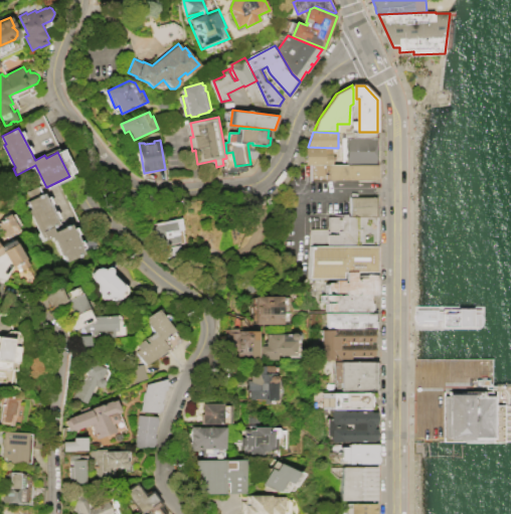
[(347,140),(348,165),(377,165),(377,140),(347,140)]
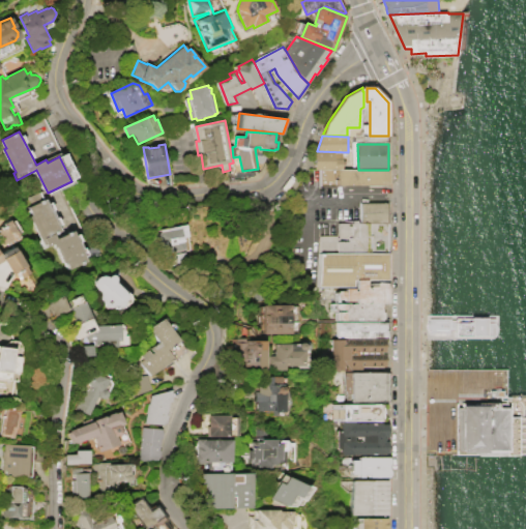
[(344,153),(316,152),(316,170),(344,170),(344,153)]
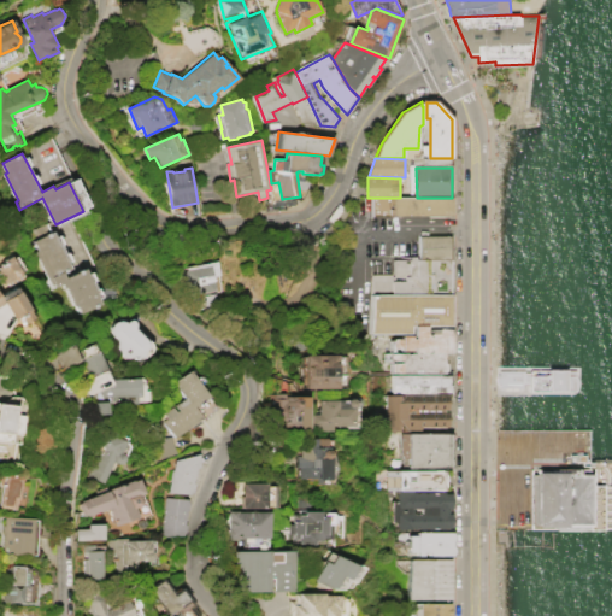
[(454,198),(375,198),(375,217),(454,217),(454,198)]
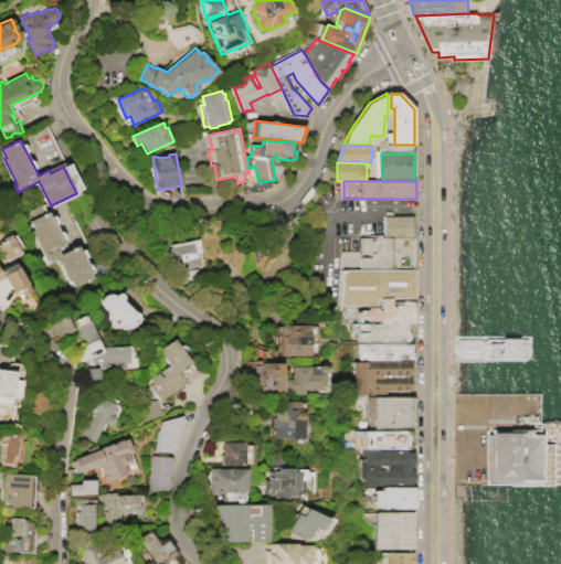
[(52,262),(35,231),(38,230),(33,221),(51,212),(71,251),(80,246),(96,278),(78,288),(75,279),(73,280),(64,264),(63,264),(61,261),(55,263),(54,261),(52,262)]
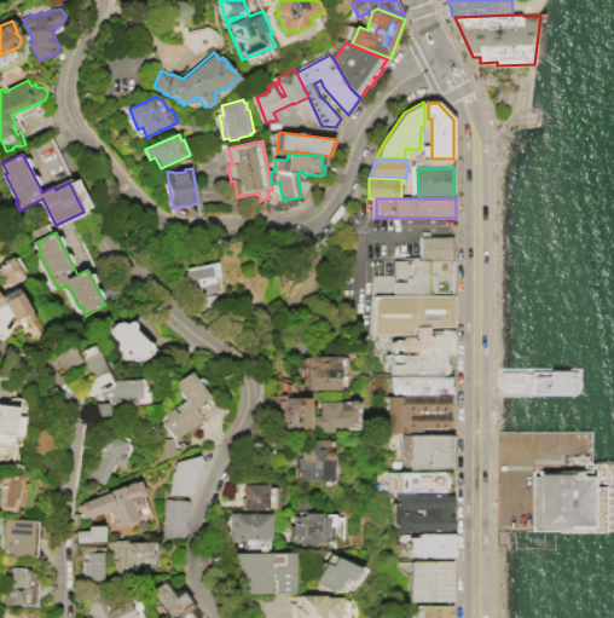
[(455,237),(423,237),(423,260),(455,260),(455,237)]
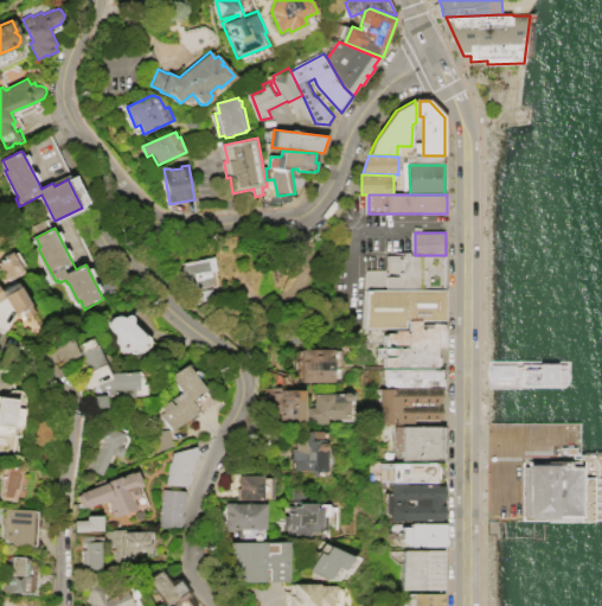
[(14,252),(25,269),(11,278),(10,275),(6,276),(0,267),(4,266),(2,263),(5,262),(4,261),(7,259),(7,256),(14,252)]
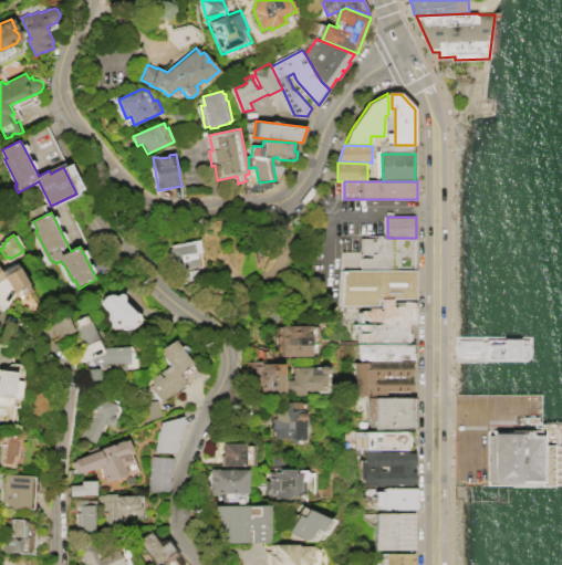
[(416,238),(416,253),(416,270),(344,270),(344,252),(363,252),(363,238),(416,238)]
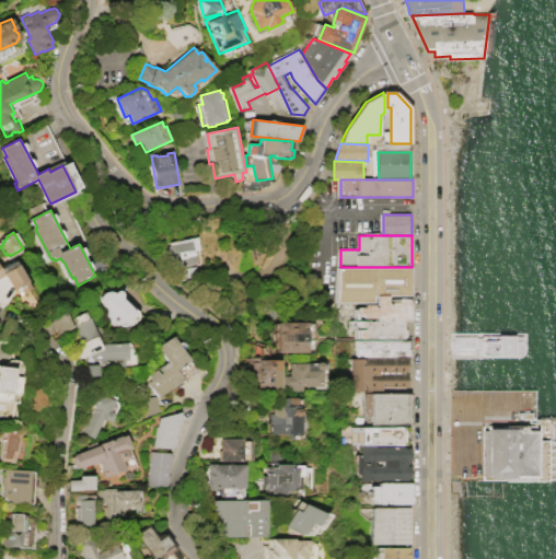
[(199,236),(203,249),(196,252),(199,264),(177,269),(172,246),(174,246),(173,243),(199,236)]
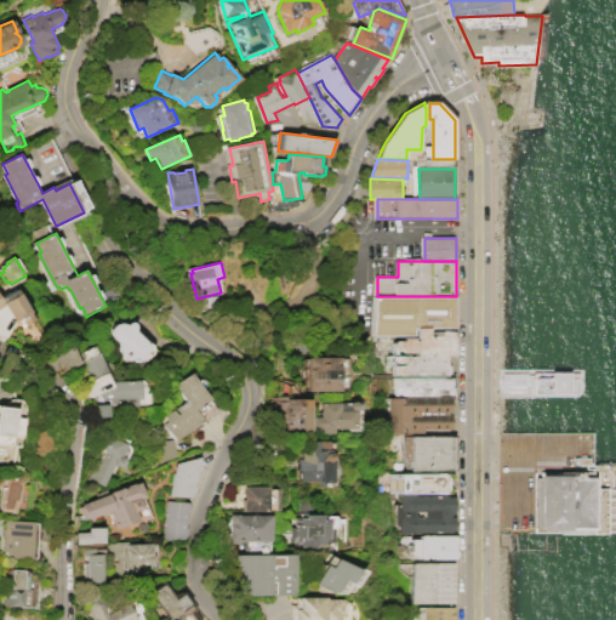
[(0,295),(3,299),(18,289),(21,294),(21,293),(38,320),(29,325),(26,319),(23,320),(22,318),(17,322),(7,305),(0,308),(0,295)]
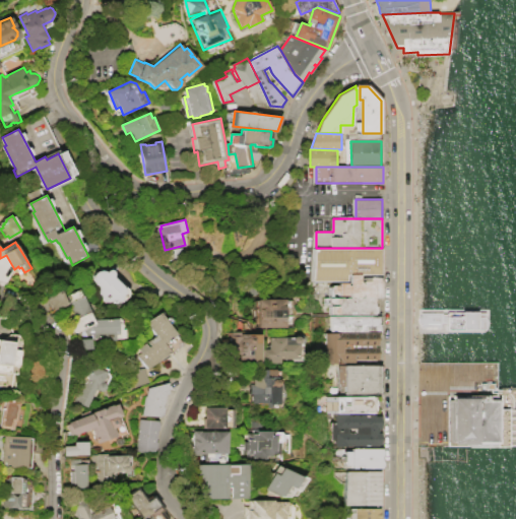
[(316,281),(316,249),(382,249),(382,274),(347,275),(347,280),(316,281)]
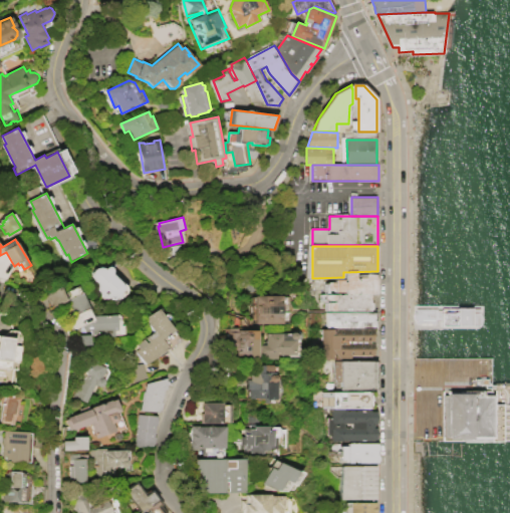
[(109,299),(107,299),(106,299),(104,298),(103,296),(103,295),(103,293),(102,292),(101,290),(101,289),(100,286),(100,284),(99,283),(96,279),(95,277),(94,276),(94,274),(95,272),(96,271),(97,269),(98,268),(100,268),(102,267),(104,268),(105,268),(107,269),(107,268),(108,267),(110,267),(111,267),(113,267),(113,269),(114,270),(114,274),(124,284),(125,285),(125,287),(125,289),(125,291),(124,292),(124,299),(109,299)]
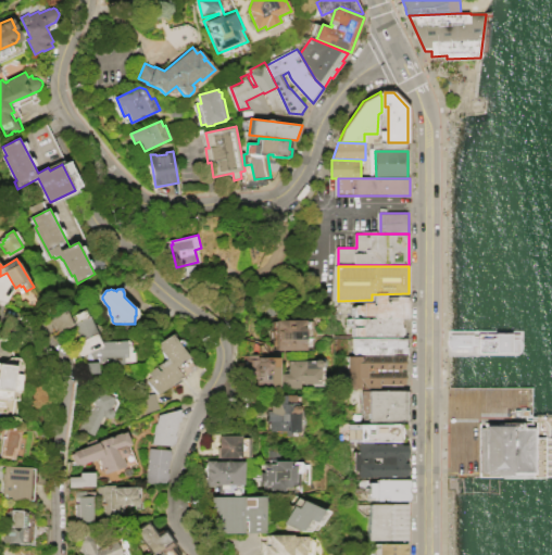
[(373,303),(373,305),(375,305),(375,294),(385,294),(385,301),(387,301),(387,304),(388,304),(388,301),(389,301),(389,297),(396,297),(406,297),(406,301),(408,301),(408,318),(405,318),(405,319),(402,319),(402,318),(401,318),(401,327),(403,329),(403,333),(401,336),(401,337),(380,337),(380,333),(375,333),(375,337),(355,337),(355,327),(364,327),(364,325),(354,325),(354,318),(375,318),(375,314),(373,314),(373,316),(364,316),(364,314),(356,314),(355,305),(364,305),(364,303),(373,303)]
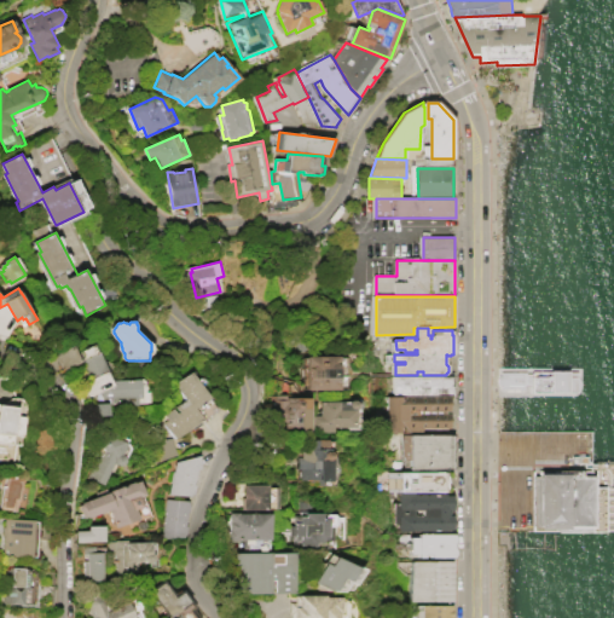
[(75,345),(80,353),(96,345),(100,353),(102,352),(111,370),(93,380),(85,364),(67,374),(57,354),(75,345)]
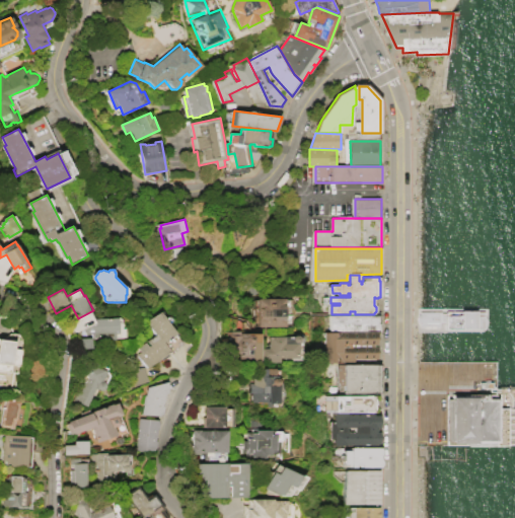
[(263,299),(287,298),(287,326),(263,327),(263,299)]
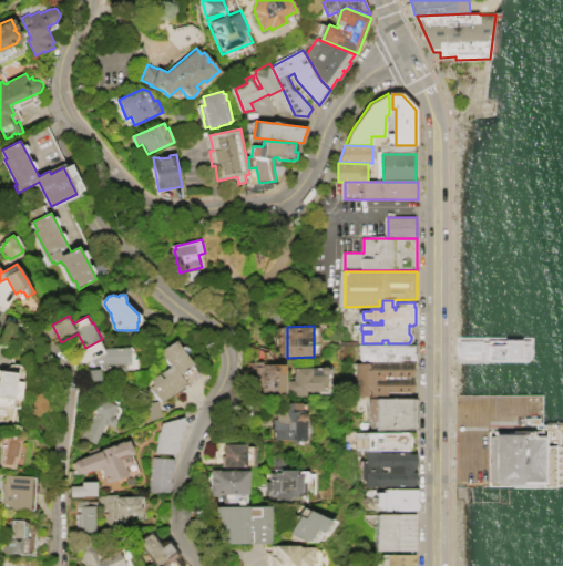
[(461,352),(460,352),(459,351),(458,349),(458,348),(459,346),(460,345),(461,345),(461,341),(484,341),(484,342),(489,343),(489,341),(505,341),(505,340),(523,340),(523,341),(531,341),(531,346),(531,347),(532,348),(532,349),(533,351),(533,352),(533,354),(533,356),(532,358),(531,359),(530,360),(488,360),(488,353),(482,353),(482,357),(461,357),(461,352)]
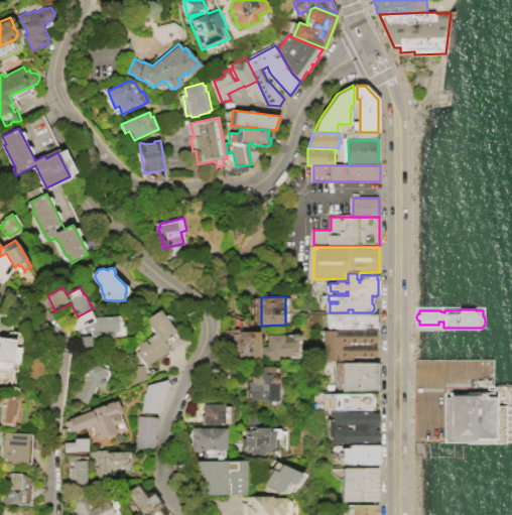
[(171,349),(168,351),(170,354),(164,359),(162,356),(148,366),(142,357),(141,358),(136,351),(138,350),(139,352),(143,350),(140,346),(147,341),(150,345),(152,343),(149,339),(157,333),(148,319),(161,310),(177,332),(165,341),(171,349)]
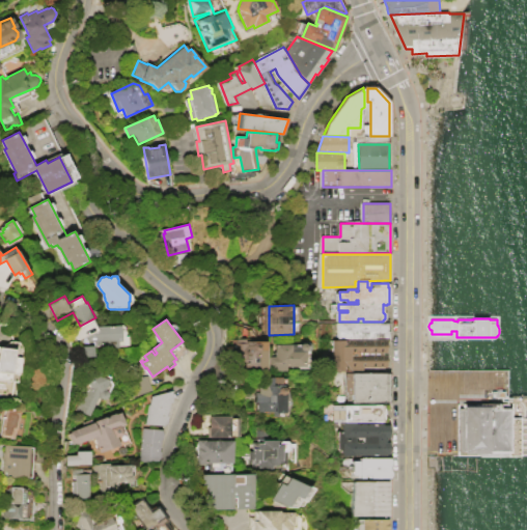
[(341,339),(341,323),(390,323),(390,340),(341,339)]
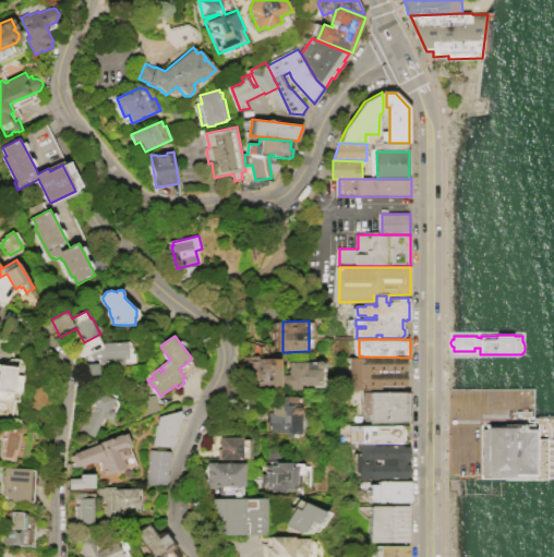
[(129,342),(130,359),(127,360),(127,365),(100,366),(101,375),(87,375),(87,364),(99,363),(99,359),(96,359),(94,354),(106,348),(106,343),(129,342)]
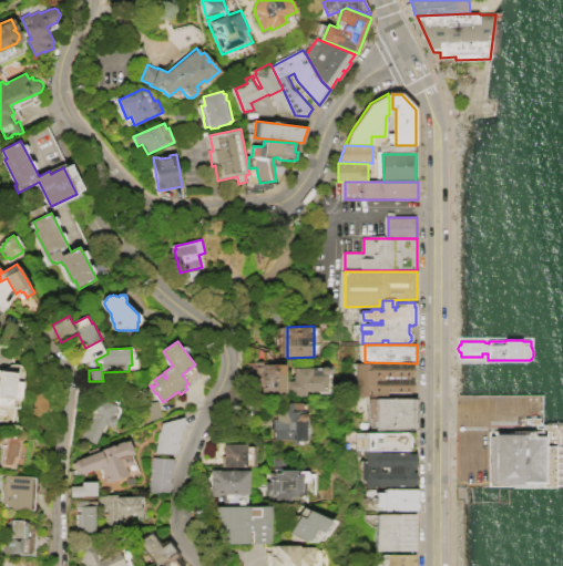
[(251,362),(265,362),(265,364),(287,364),(288,397),(251,397),(251,362)]
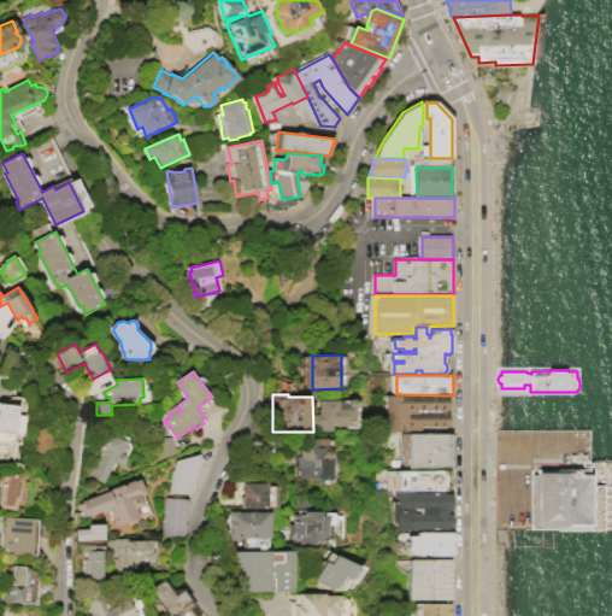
[(449,396),(449,410),(445,410),(445,412),(449,412),(449,427),(423,428),(423,429),(413,429),(413,432),(389,432),(389,396),(449,396)]
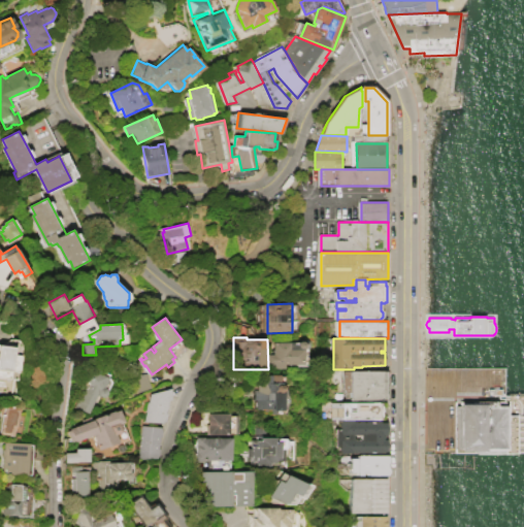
[(304,364),(288,364),(288,369),(270,369),(270,355),(276,355),(276,342),(300,342),(301,341),(304,341),(306,343),(306,347),(304,349),(304,364)]
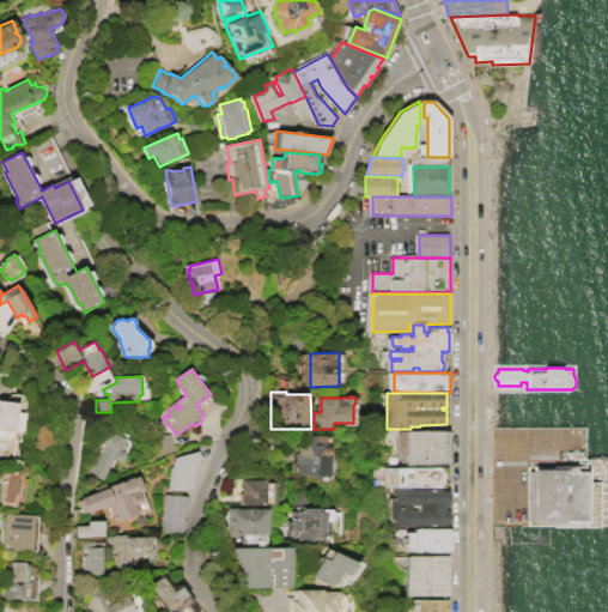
[(0,401),(18,404),(17,412),(26,413),(24,432),(16,431),(14,440),(0,437),(0,401)]
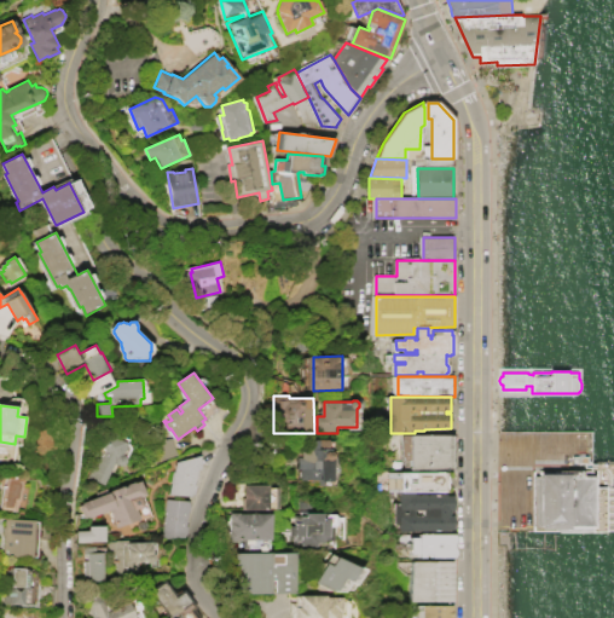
[(120,465),(117,465),(108,485),(92,478),(103,455),(99,454),(109,432),(132,444),(126,455),(128,456),(129,458),(129,460),(129,462),(128,465),(126,466),(123,466),(122,466),(120,465)]
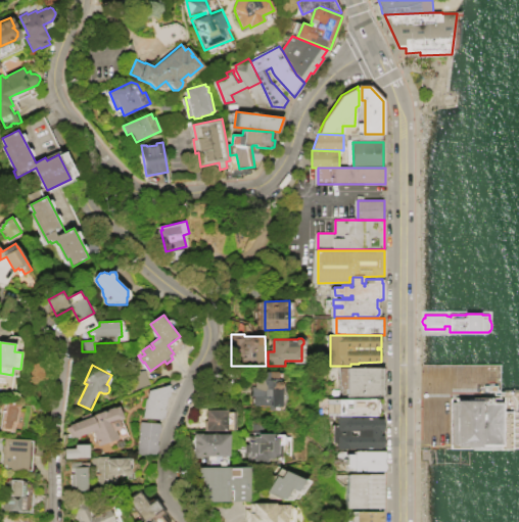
[(384,368),(384,397),(348,397),(348,388),(344,388),(344,386),(342,386),(342,368),(384,368)]
